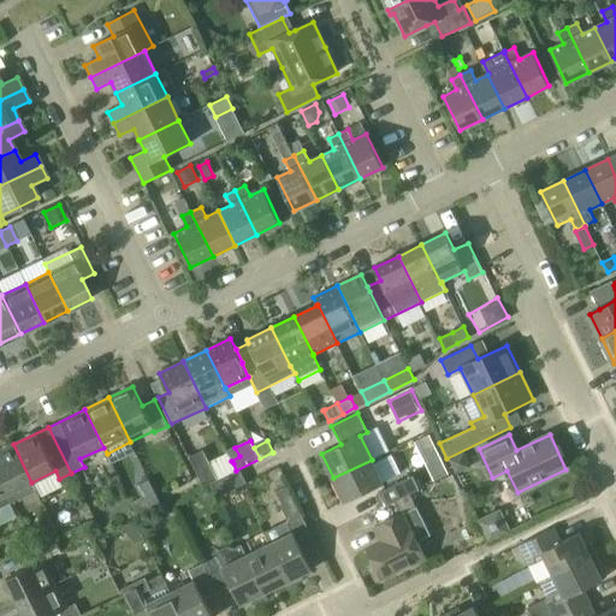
[(13,444),(0,450),(0,477),(12,502),(35,490),(31,483),(13,444)]
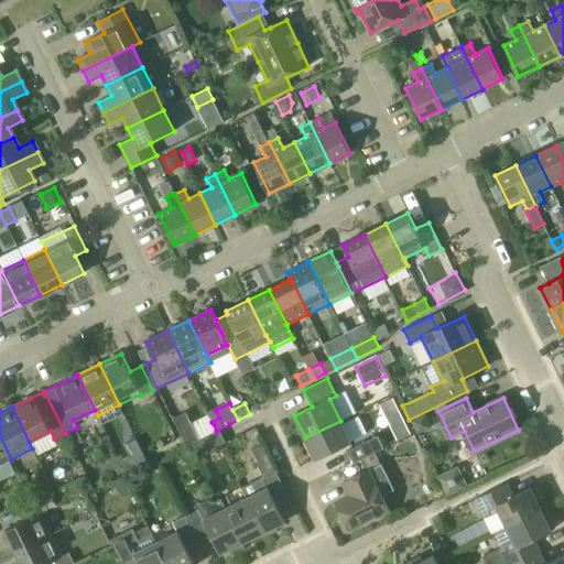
[(196,433),(186,412),(174,419),(187,445),(216,431),(214,424),(196,433)]
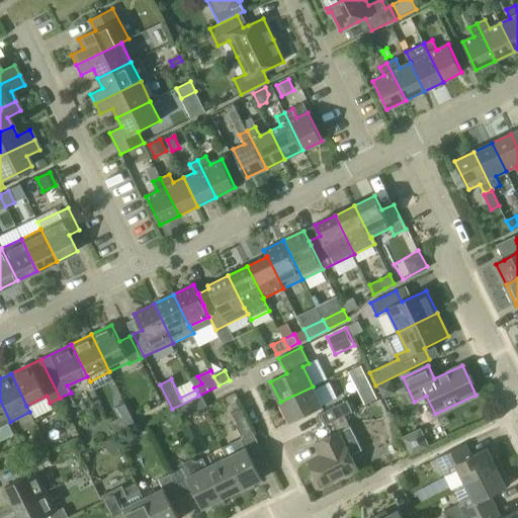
[(385,401),(400,395),(394,381),(379,387),(385,401)]
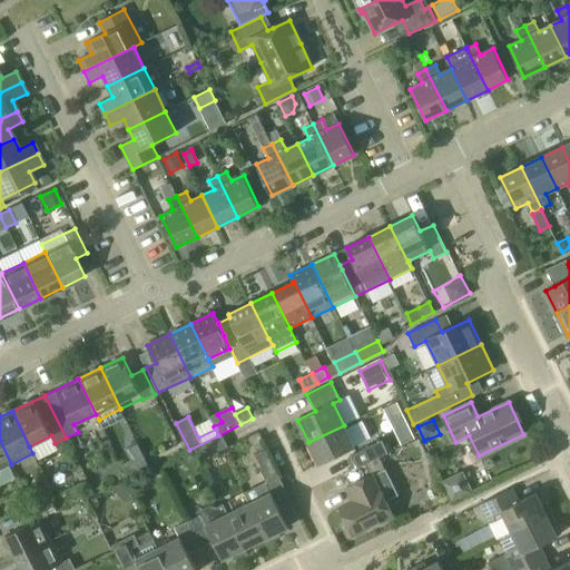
[(318,464),(354,448),(344,425),(308,442),(318,464)]
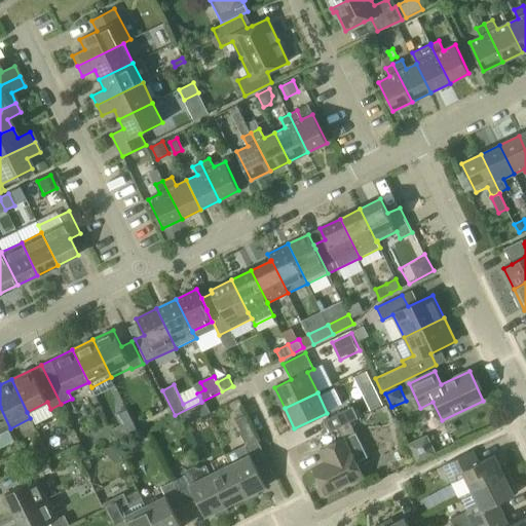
[(187,426),(212,414),(207,403),(181,415),(187,426)]
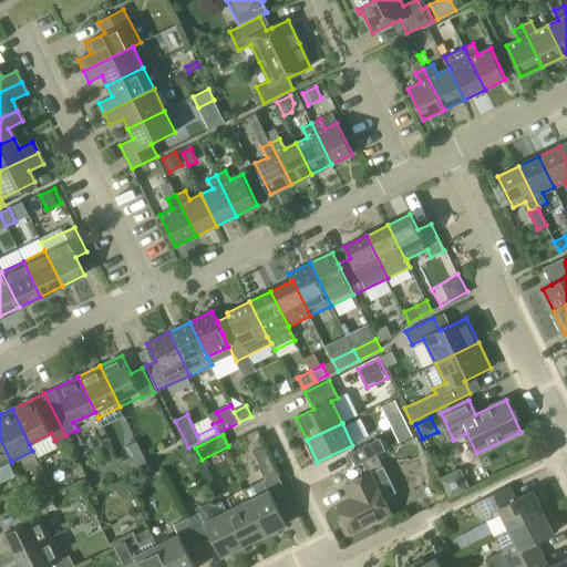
[(379,437),(349,453),(356,465),(385,450),(379,437)]
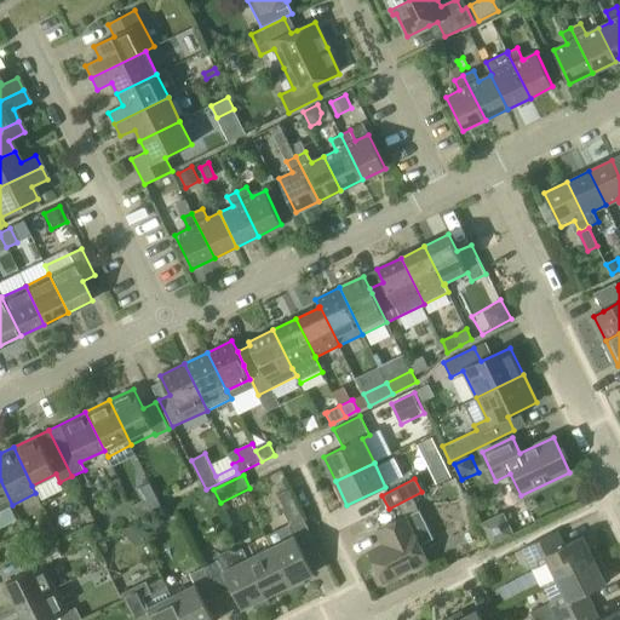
[(0,516),(15,510),(0,480),(0,516)]
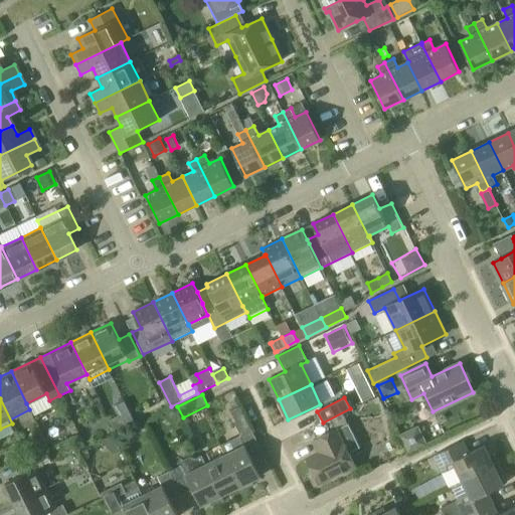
[(122,421),(133,416),(125,401),(115,406),(122,421)]
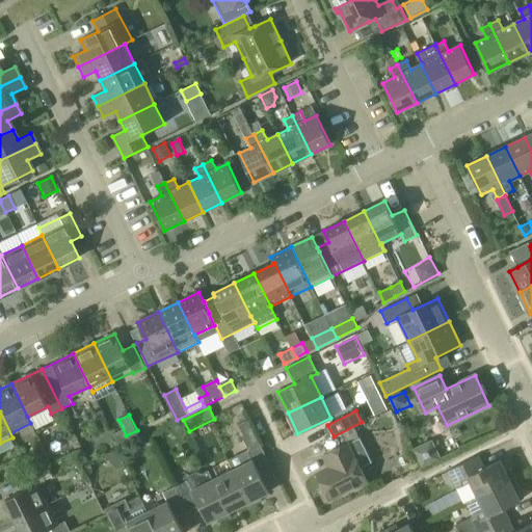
[(244,435),(242,436),(249,450),(261,445),(254,431),(244,435)]
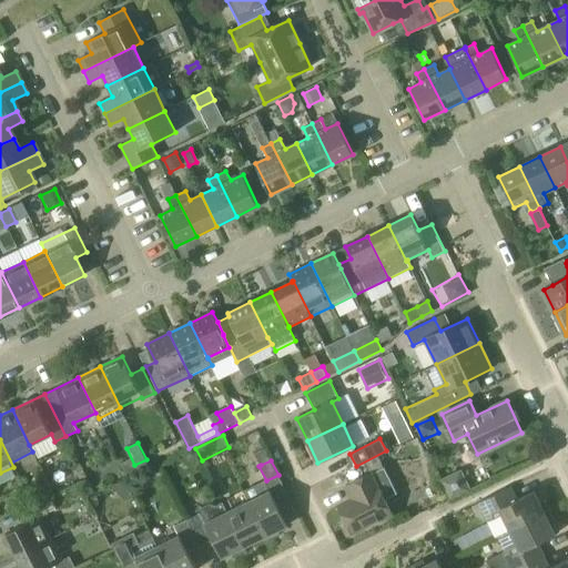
[(396,493),(384,467),(347,485),(354,499),(338,506),(352,533),(392,513),(384,498),(396,493)]
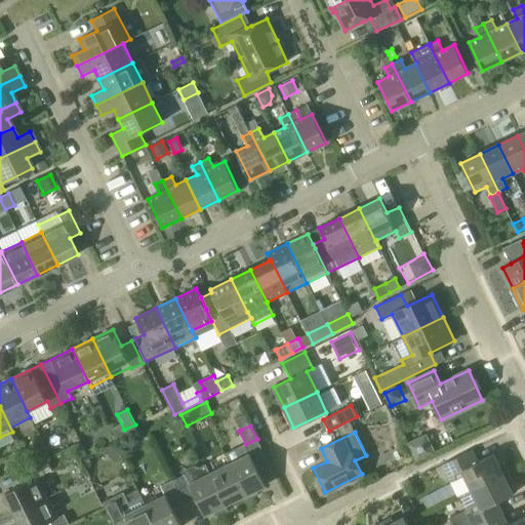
[(418,463),(437,454),(429,436),(409,445),(418,463)]
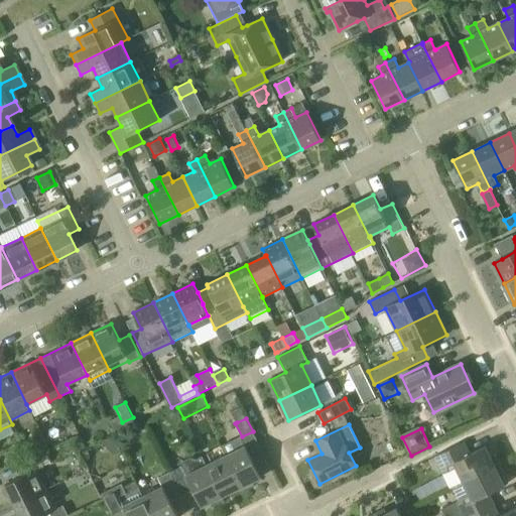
[(243,492),(252,487),(250,483),(261,477),(253,462),(264,456),(253,431),(242,436),(240,437),(245,445),(225,456),(243,492)]
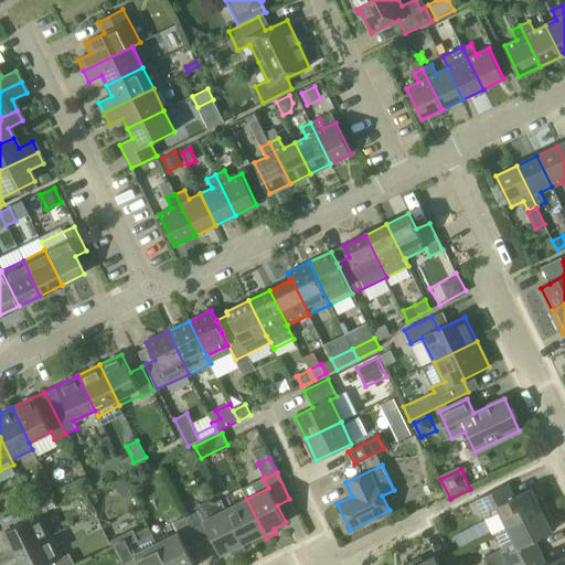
[(54,493),(49,481),(44,473),(33,478),(42,499),(43,499),(54,493)]
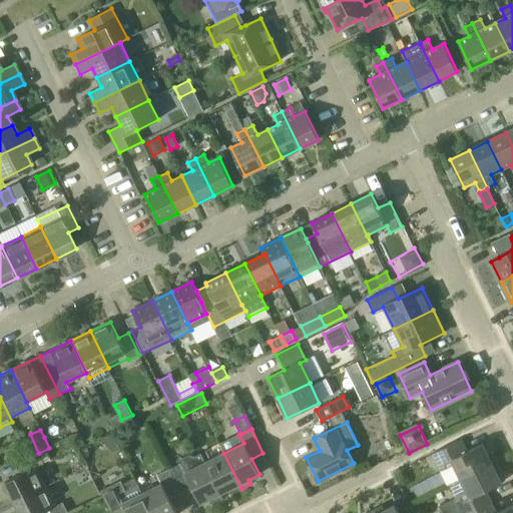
[(441,471),(447,485),(460,479),(497,461),(492,451),(487,454),(482,443),(467,451),(462,441),(431,456),(439,472),(441,471)]
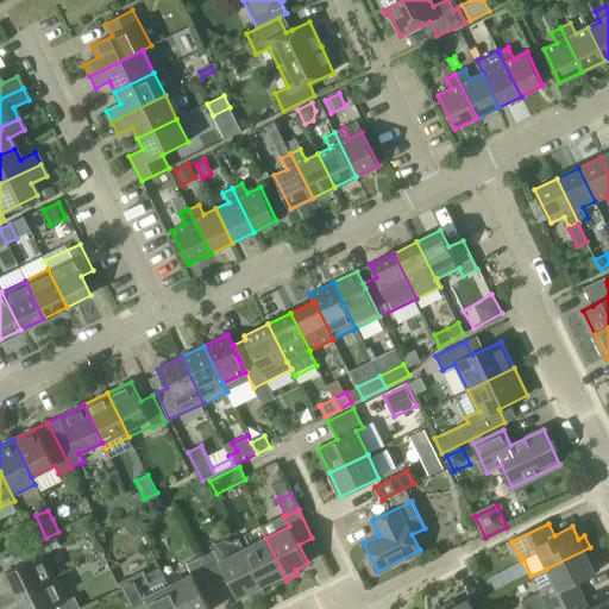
[(18,596),(56,577),(44,554),(52,550),(46,538),(45,538),(19,551),(25,563),(6,572),(18,596)]
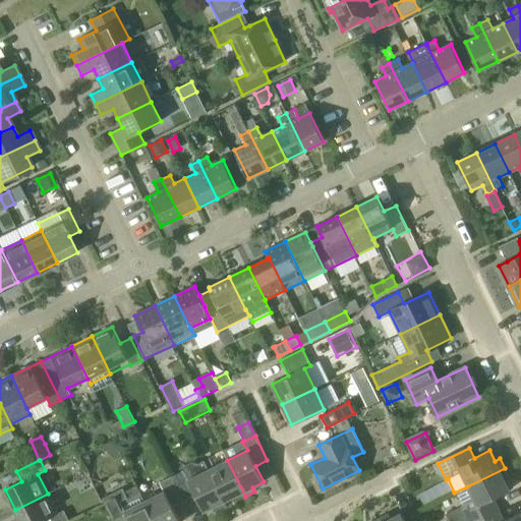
[(236,502),(245,497),(227,460),(209,469),(208,469),(224,502),(233,497),(236,502)]
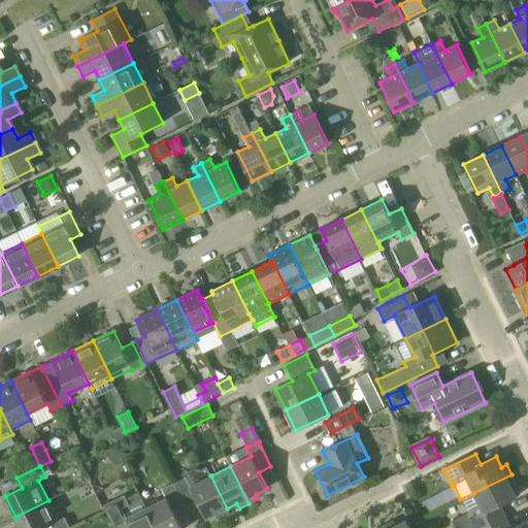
[(210,475),(211,475),(206,467),(201,469),(195,467),(187,471),(186,477),(174,483),(187,507),(198,502),(206,519),(217,513),(219,518),(229,513),(227,508),(210,475)]
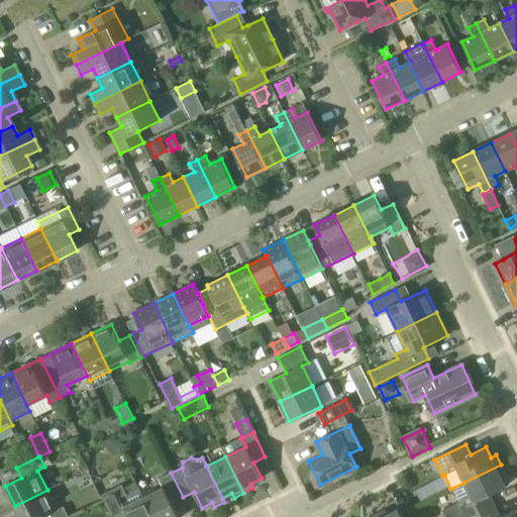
[(501,464),(463,483),(450,489),(457,502),(441,509),(445,516),(471,516),(495,506),(489,494),(505,487),(500,476),(505,474),(501,464)]
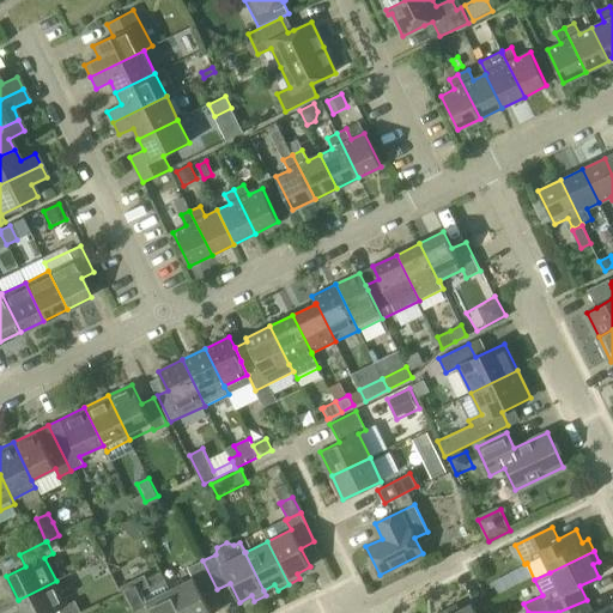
[(181,612),(211,612),(202,596),(217,589),(202,560),(188,568),(193,578),(170,589),(181,612)]
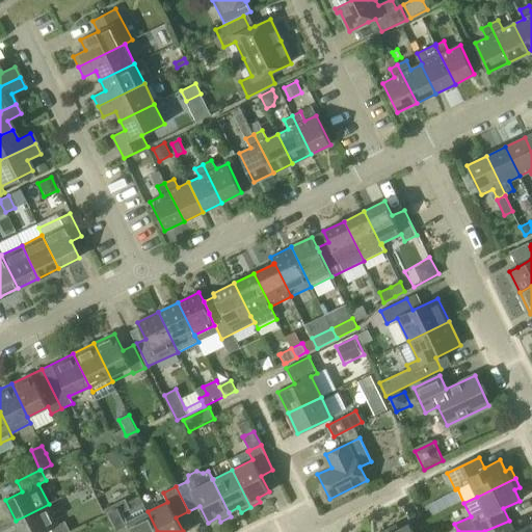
[(130,507),(126,500),(106,509),(116,531),(157,531),(148,511),(147,511),(142,501),(130,507)]
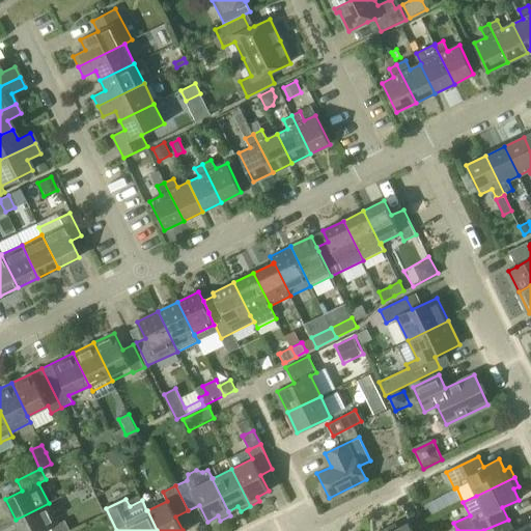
[(58,523),(49,503),(16,520),(21,530),(70,530),(71,530),(65,520),(58,523)]
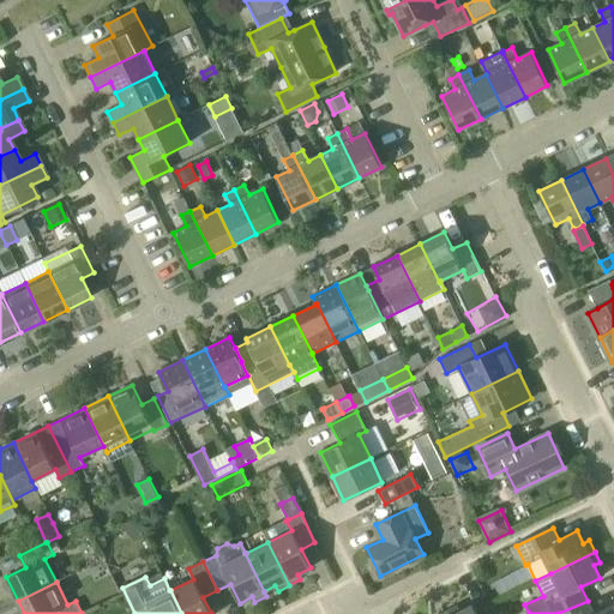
[(594,613),(588,601),(559,613),(613,613),(613,607),(613,605),(594,613)]
